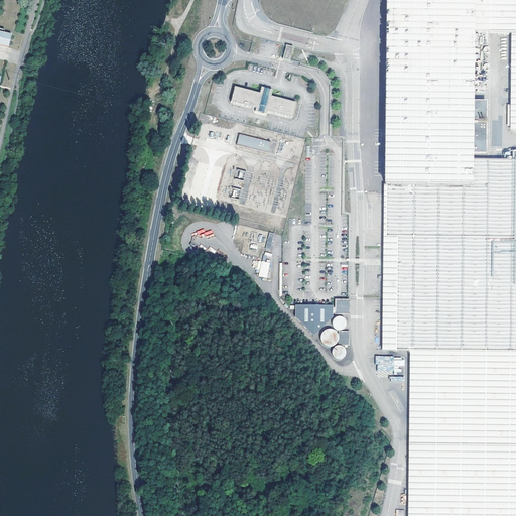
[(515,0),(388,0),(386,184),(385,245),(385,288),(384,350),(411,351),(411,391),(410,463),(409,502),(409,515),(515,515),(515,150),(512,151),(512,160),(472,160),(472,152),(488,153),(489,101),(473,101),(473,88),(489,88),(489,31),(511,32),(511,129),(515,128),(515,0)]
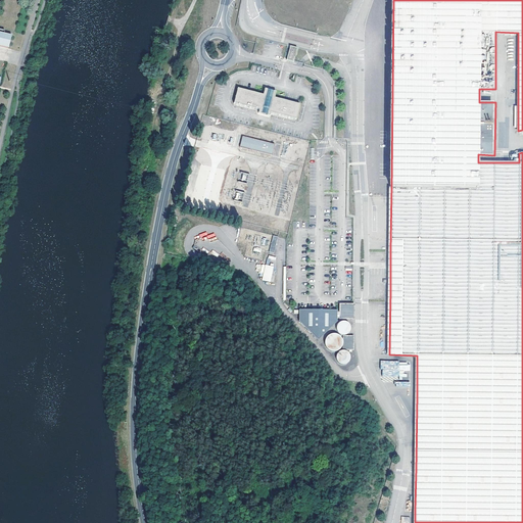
[(0,46),(8,49),(11,36),(4,34),(4,32),(1,31),(0,32),(0,46)]
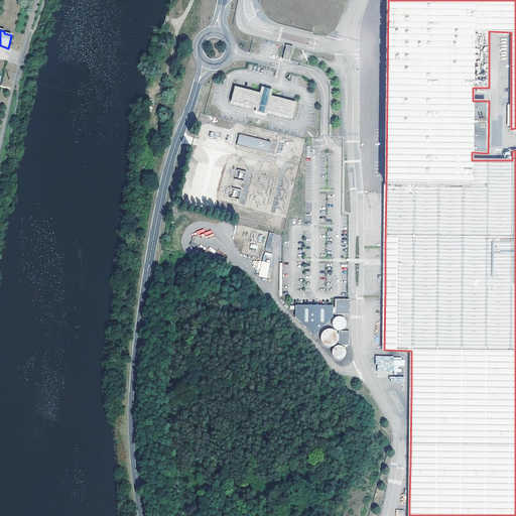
[(291,60),(293,51),(286,49),(283,58),(291,60)]
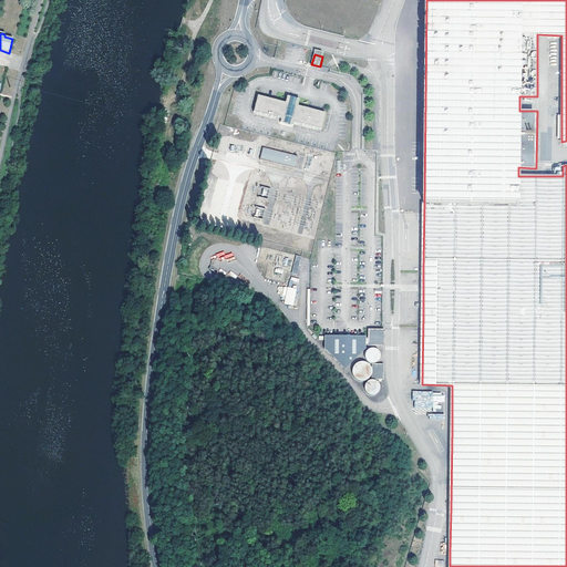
[(322,129),(326,113),(298,106),(300,100),(289,96),(287,103),(259,95),(256,111),(282,117),(282,121),(294,124),(295,121),(322,129)]
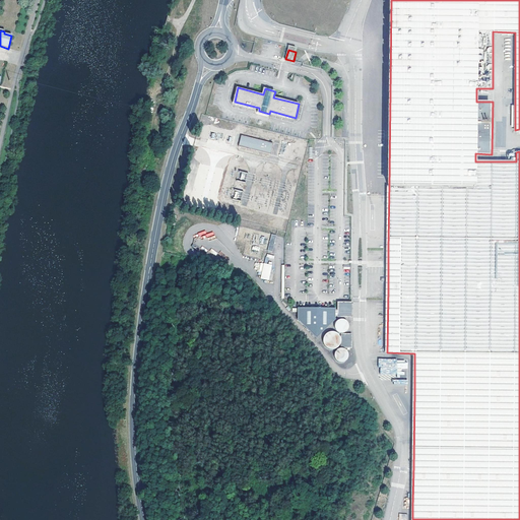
[(273,142),(241,134),(238,145),(270,153),(273,142)]
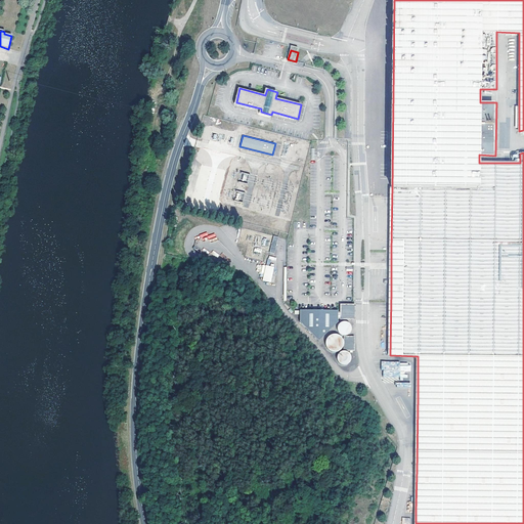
[(273,235),(269,252),(274,254),(278,236),(273,235)]
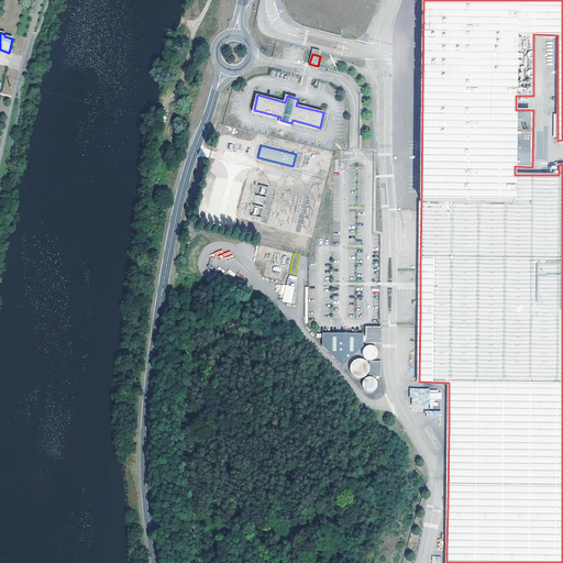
[(290,285),(291,279),(296,280),(297,276),(288,275),(286,284),(290,285)]
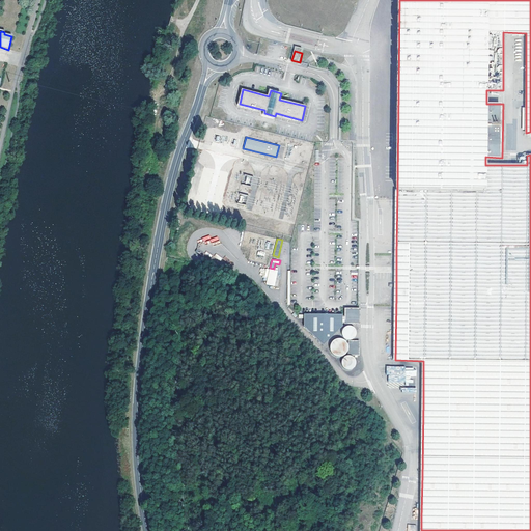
[(266,284),(275,286),(277,270),(261,268),(259,275),(267,276),(266,284)]
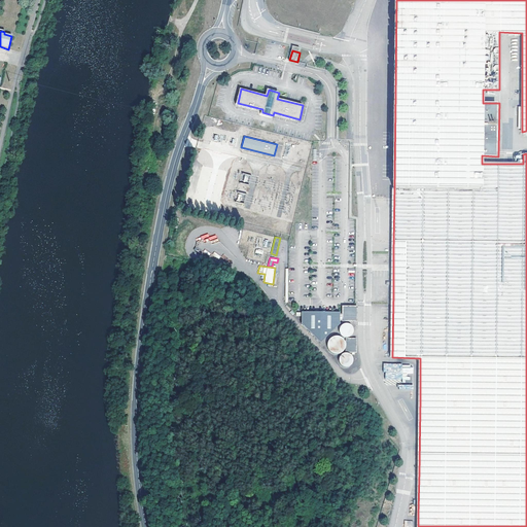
[(344,321),(357,321),(356,307),(344,308),(344,321)]
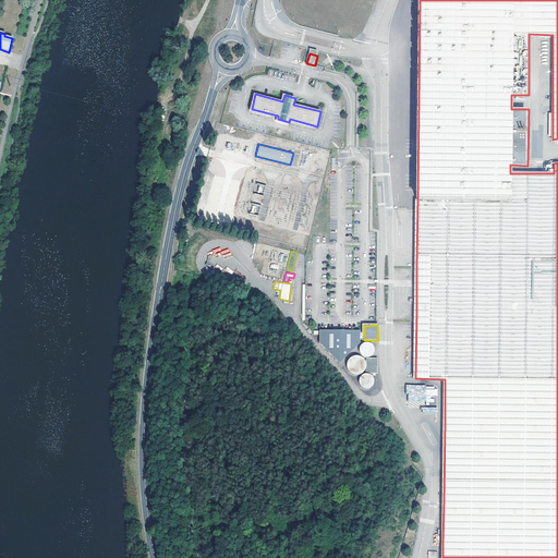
[(361,331),(320,330),(320,343),(340,364),(361,343),(361,331)]
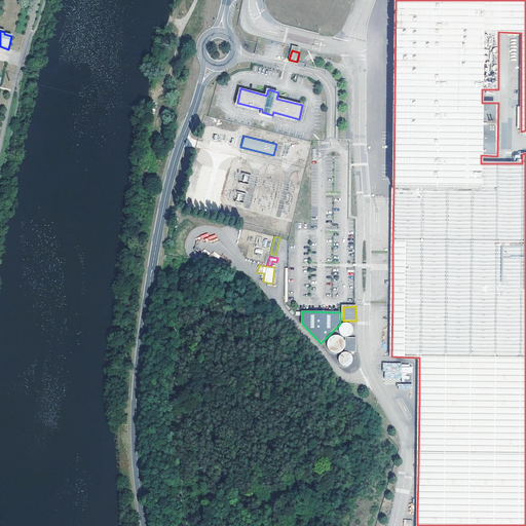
[(351,334),(352,331),(351,327),(349,325),(345,325),(342,326),(340,328),(340,332),(342,336),(346,337),(345,344),(344,341),(341,337),(337,336),(333,337),(330,339),(328,341),(328,345),(329,348),(332,351),(336,353),(339,352),(343,350),(344,347),(346,347),(346,353),(343,353),(340,355),(339,359),(340,364),(343,366),(347,366),(350,363),(351,360),(350,357),(348,354),(348,352),(355,352),(355,340),(348,339),(348,337),(351,334)]
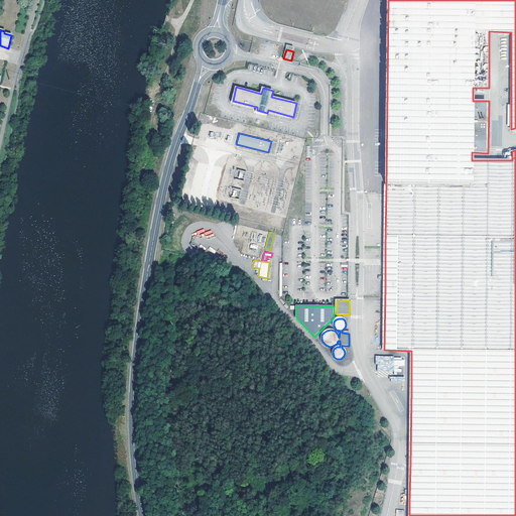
[(376,357),(376,371),(394,372),(394,375),(402,375),(402,367),(404,367),(404,357),(376,357)]
